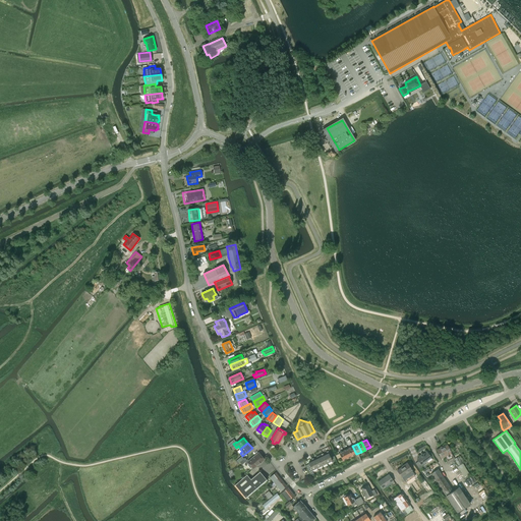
[(454,458),(451,452),(447,445),(437,450),(441,459),(445,457),(447,462),(454,458)]
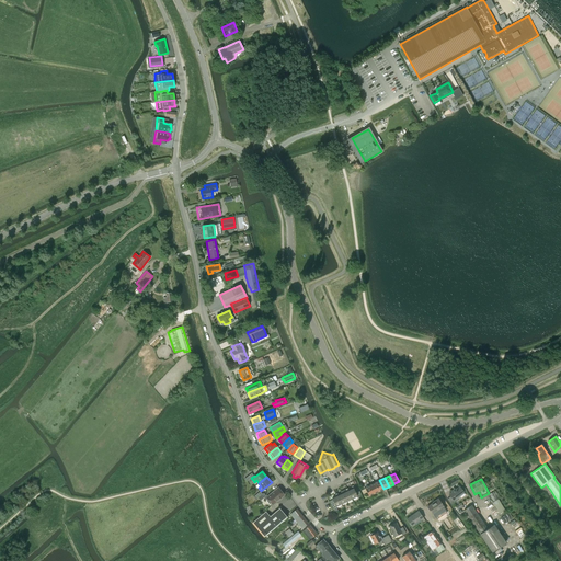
[(379,491),(384,489),(379,480),(375,482),(379,491)]
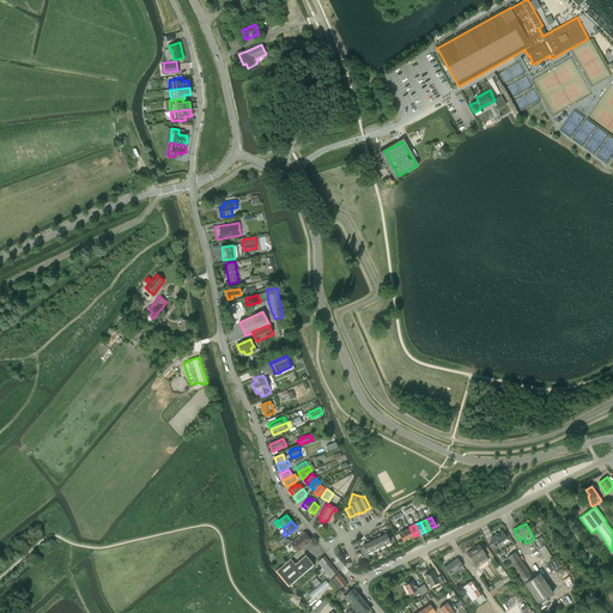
[(405,530),(408,539),(414,536),(410,527),(405,530)]
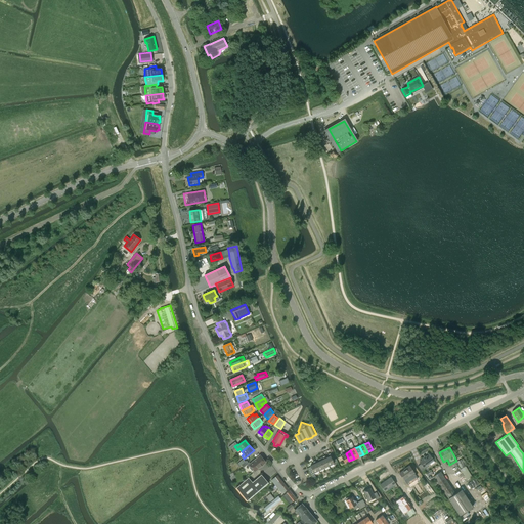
[(325,457),(325,459),(329,466),(334,464),(331,456),(331,455),(330,453),(328,454),(329,456),(325,457)]
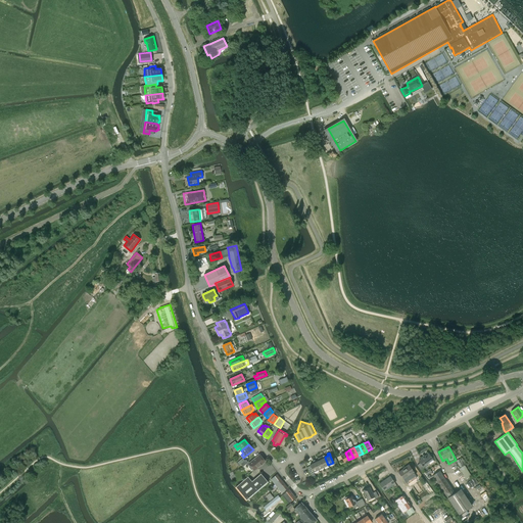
[(344,463),(348,460),(345,453),(340,455),(344,463)]
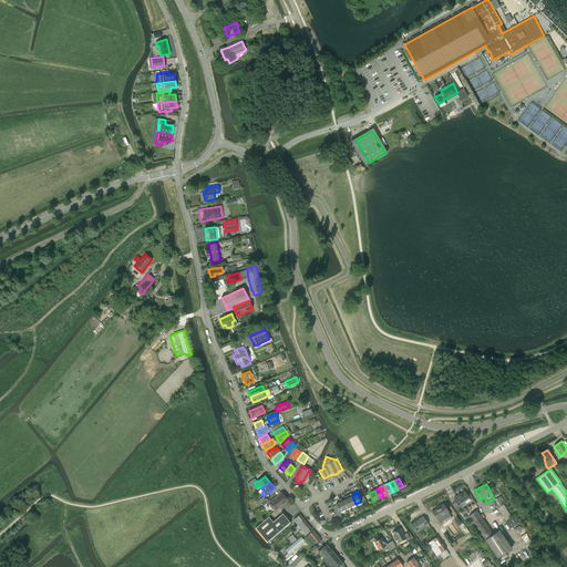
[(456,511),(463,505),(462,504),(470,497),(465,492),(464,493),(463,492),(461,494),(454,500),(455,502),(452,504),(456,511)]
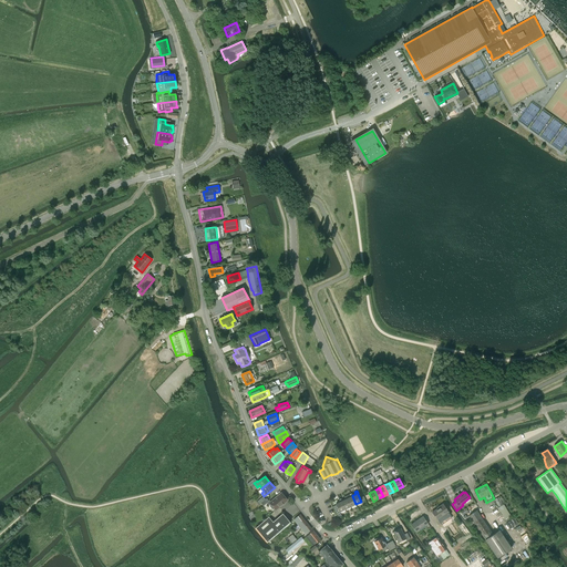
[(287,501),(284,496),(281,493),(269,503),(276,511),(287,501)]
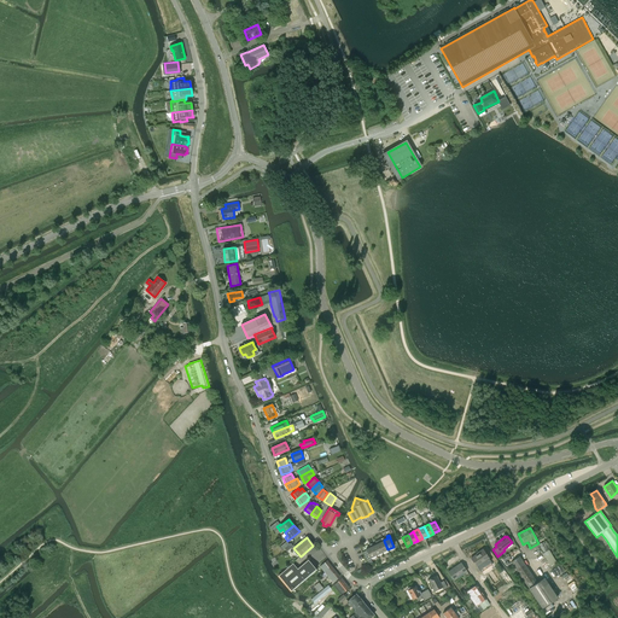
[(378,543),(383,552),(388,549),(384,541),(384,540),(383,537),(382,538),(380,538),(382,541),(378,543)]
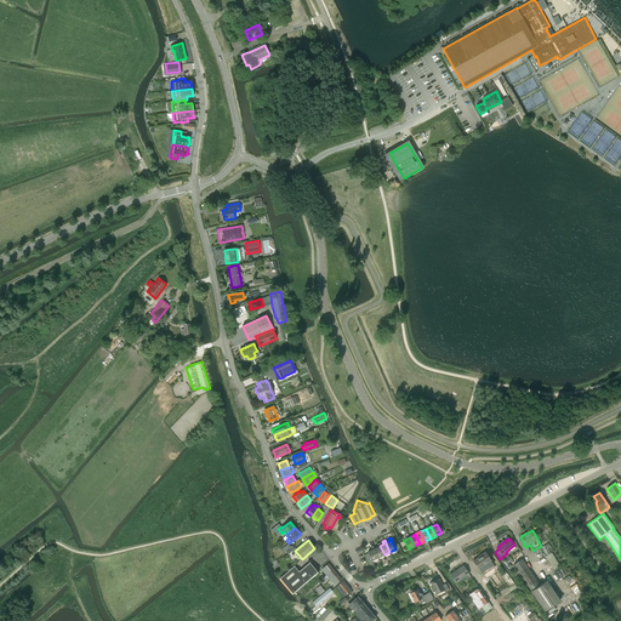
[(375,548),(374,548),(379,558),(383,556),(385,554),(380,546),(379,543),(377,545),(379,547),(375,548)]
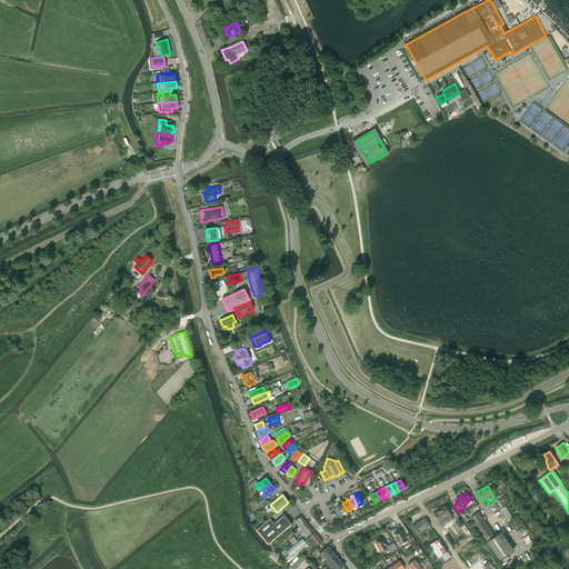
[(337,507),(335,508),(339,519),(342,518),(340,513),(347,511),(342,502),(343,502),(342,500),(340,501),(341,503),(337,506),(337,507)]
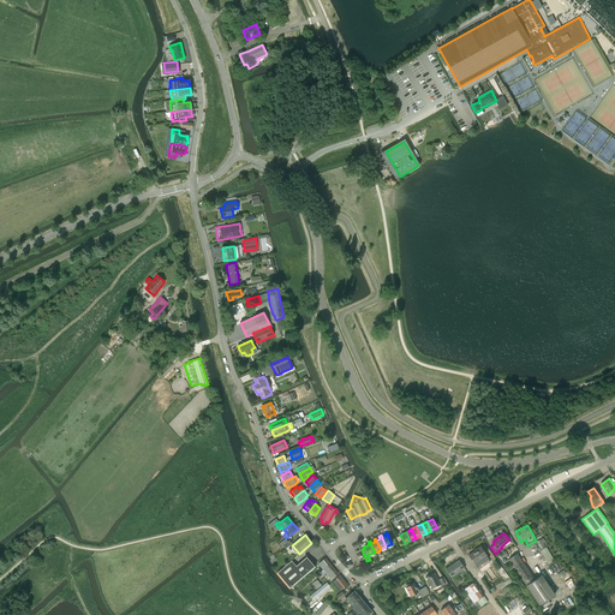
[(481,547),(467,555),(473,565),(475,563),(477,567),(478,568),(490,560),(489,559),(487,555),(481,547)]
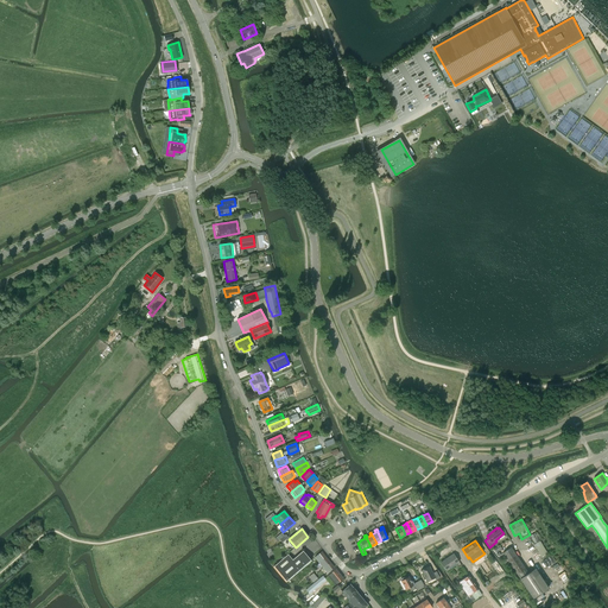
[(542,557),(548,553),(539,540),(533,545),(542,557)]
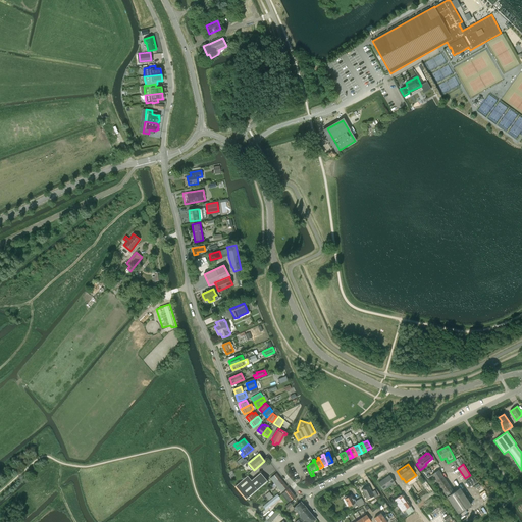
[(454,491),(439,471),(438,469),(431,475),(430,477),(444,497),(446,496),(458,513),(470,504),(460,487),(454,491)]
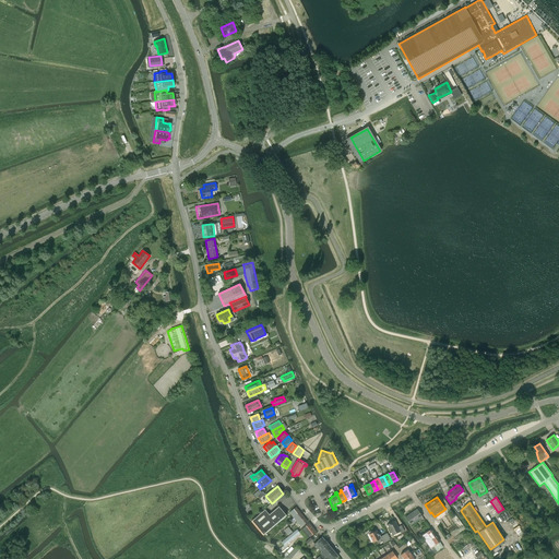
[(286,515),(278,507),(269,514),(264,510),(252,521),(264,535),(286,515)]
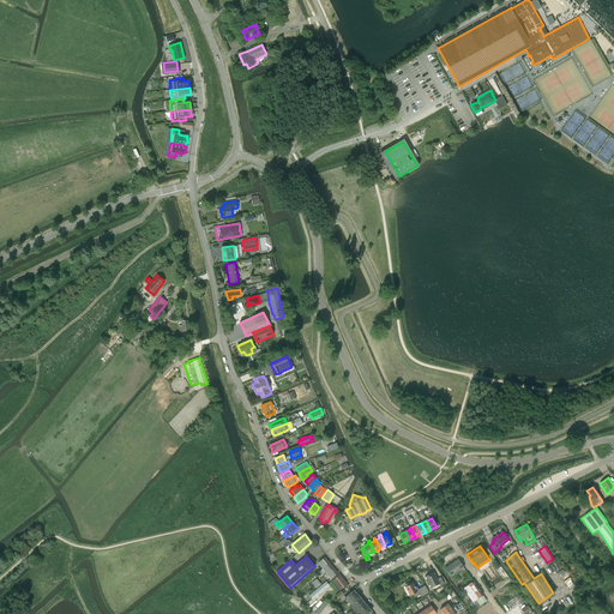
[(321,567),(329,563),(325,558),(318,563),(321,567)]
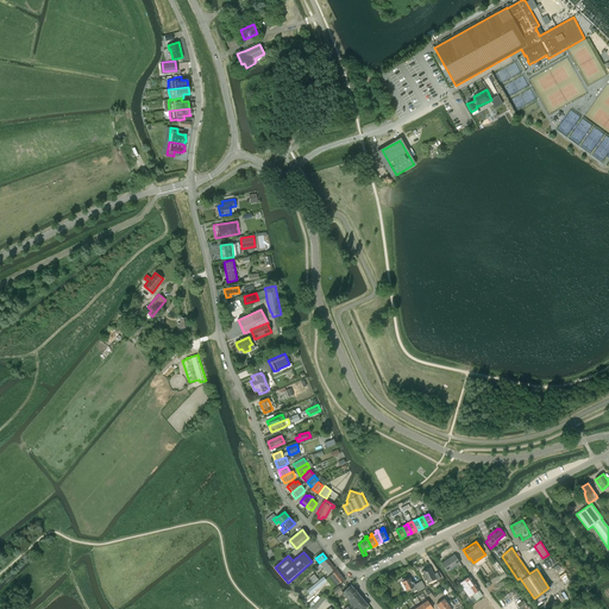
[(447,572),(460,563),(454,554),(441,564),(447,572)]
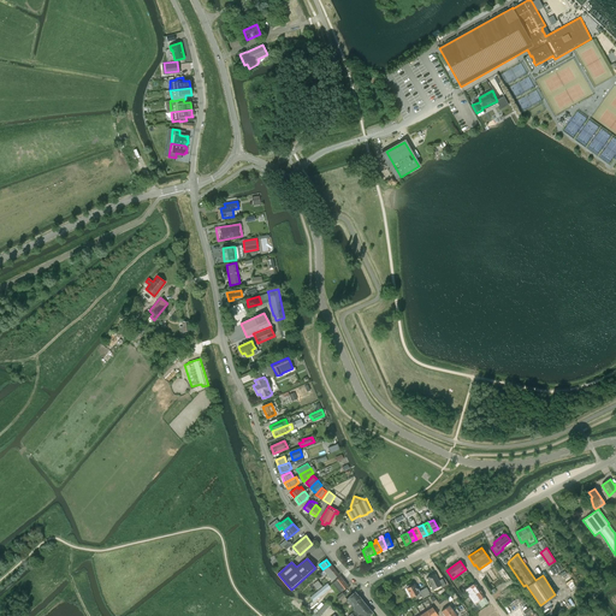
[(560,562),(550,568),(554,574),(563,568),(560,562)]
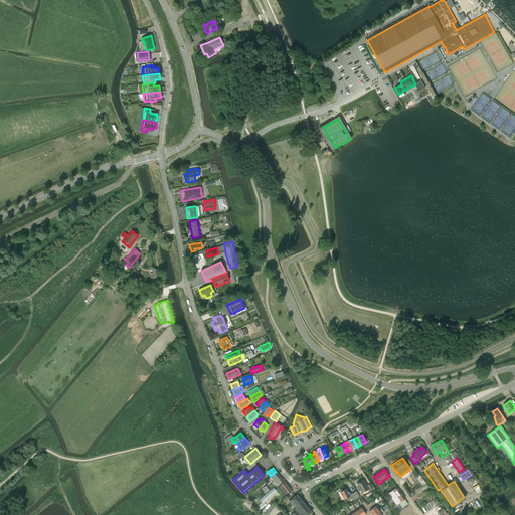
[(279,476),(276,472),(270,476),(274,480),(279,476)]
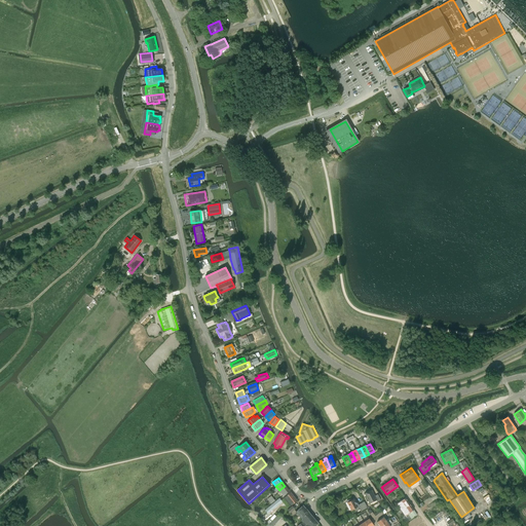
[(415,488),(420,497),(425,494),(420,485),(415,488)]
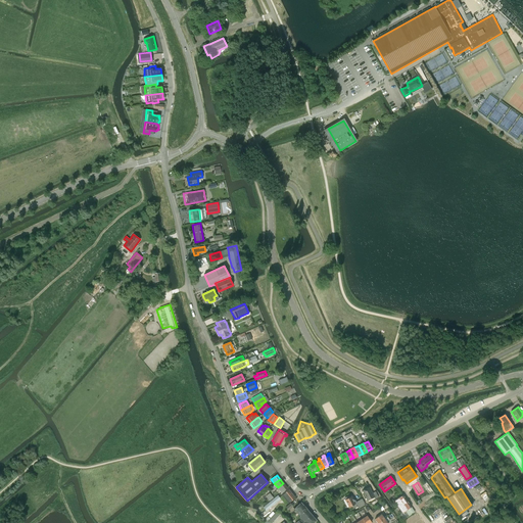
[(287,488),(284,483),(283,483),(278,487),(282,492),(287,488)]
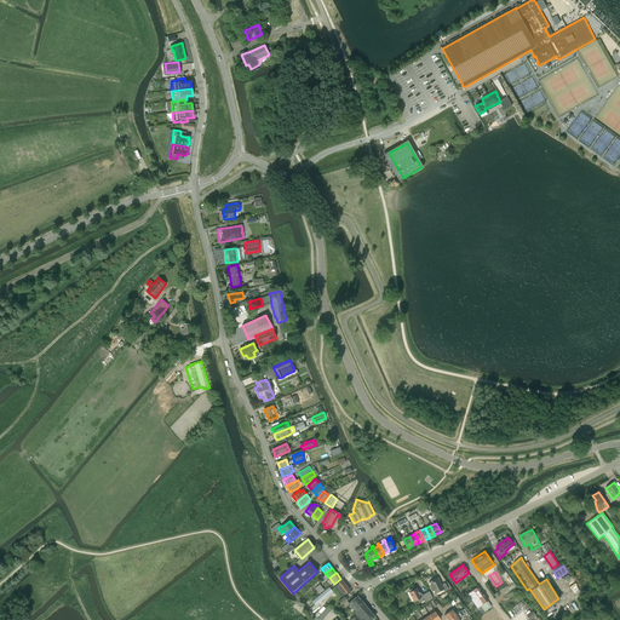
[(435,593),(443,590),(445,591),(448,590),(445,583),(441,585),(437,578),(430,581),(435,593)]
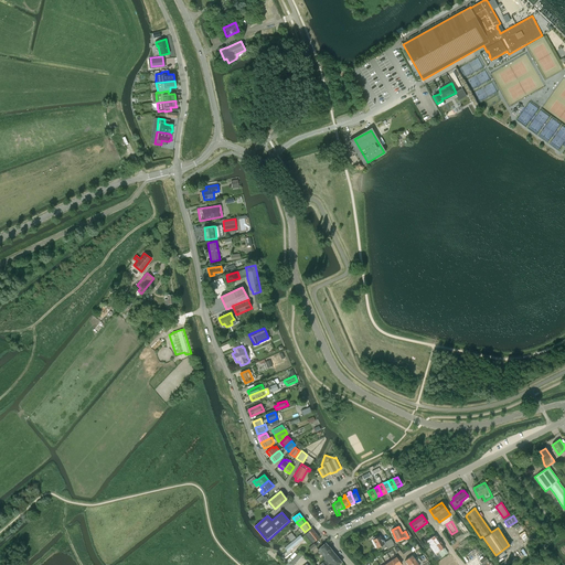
[(312,529),(305,535),(311,543),(319,537),(312,529)]
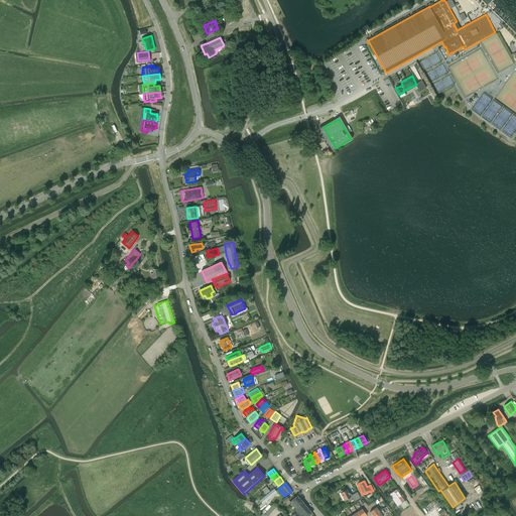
[(263,498),(260,500),(260,501),(262,504),(265,501),(276,492),(275,491),(274,489),(263,498)]
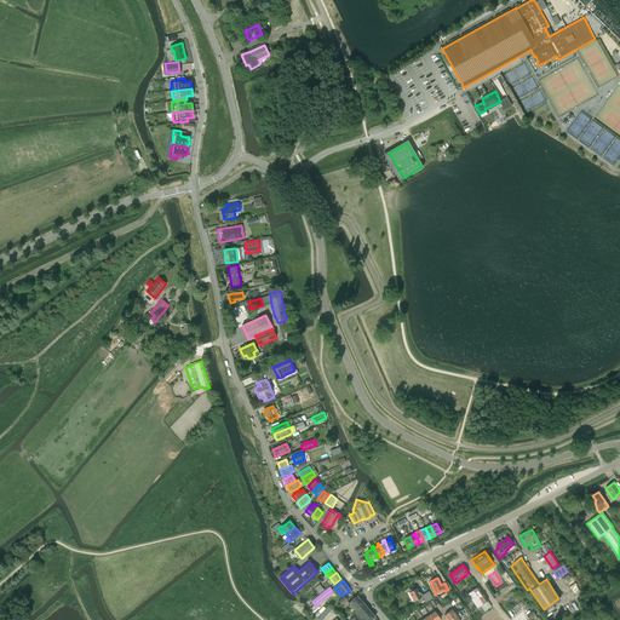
[(414,587),(408,591),(409,592),(414,601),(417,600),(419,603),(423,601),(424,600),(425,602),(432,598),(429,592),(422,595),(420,592),(419,592),(417,587),(414,589),(414,587)]
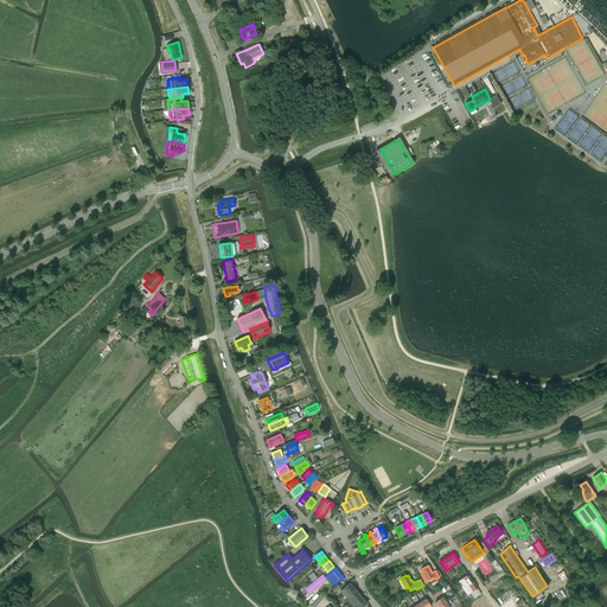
[(471,593),(477,588),(467,575),(458,581),(462,588),(467,595),(471,593)]
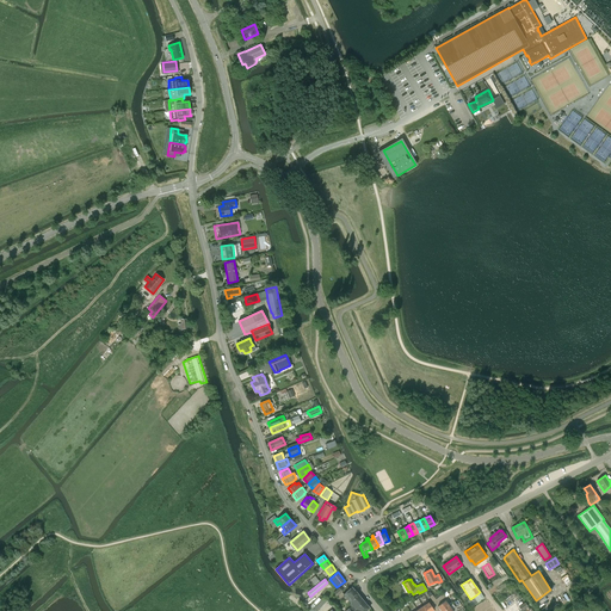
[(352,587),(343,594),(345,597),(344,597),(345,599),(346,598),(350,602),(358,594),(352,587)]
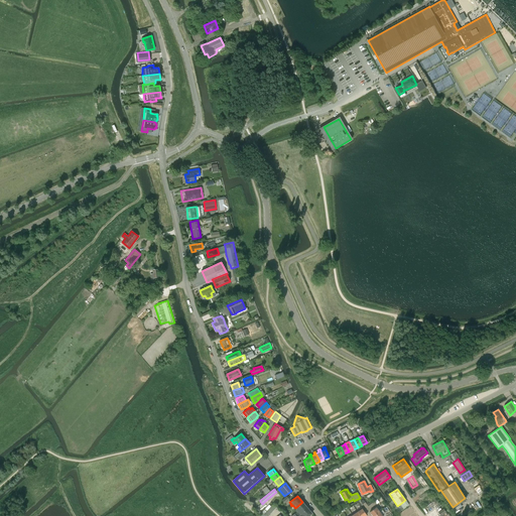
[(365,502),(363,504),(367,510),(378,503),(376,500),(368,506),(365,502)]
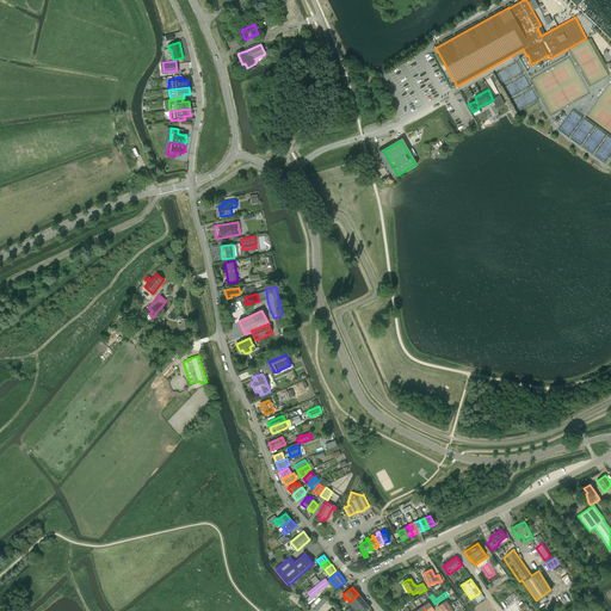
[(477,603),(474,597),(470,599),(466,592),(462,594),(471,608),(477,603)]
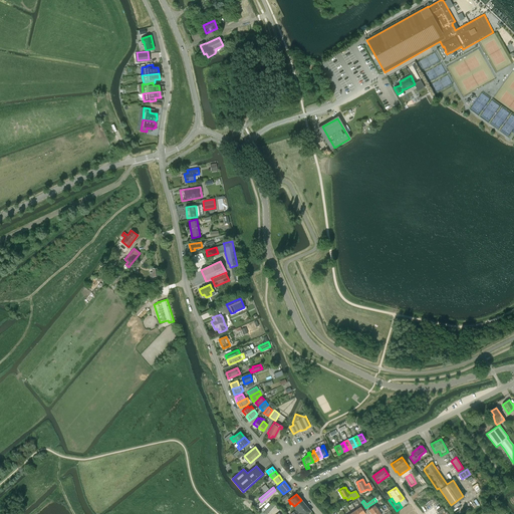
[(279,513),(276,513),(307,513),(311,511),(301,500),(294,506),(295,507),(294,508),(295,510),(293,512),(290,513),(285,513),(286,513),(285,513),(283,513),(279,513)]
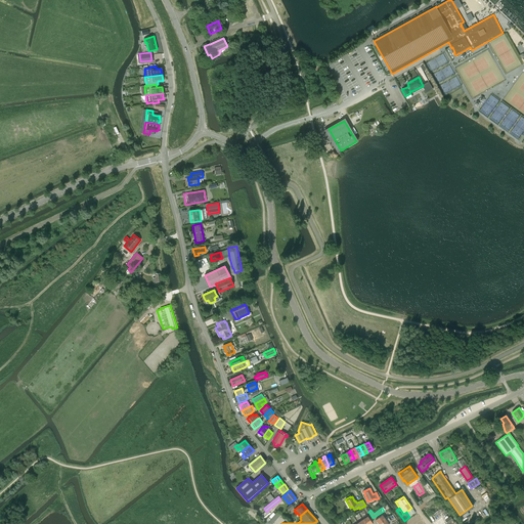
[(379,523),(386,520),(382,515),(376,520),(378,523),(379,523)]
